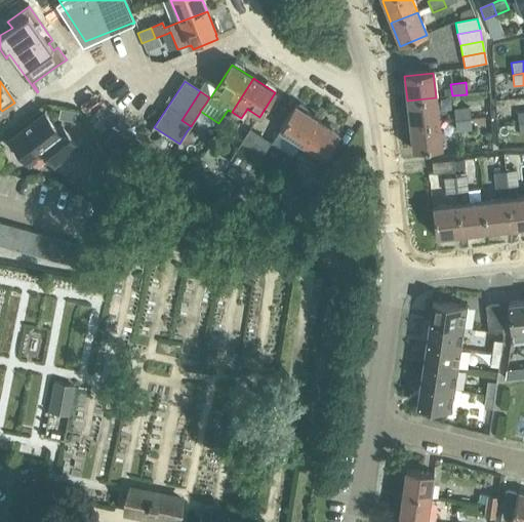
[(407,101),(409,126),(439,123),(436,97),(407,101)]
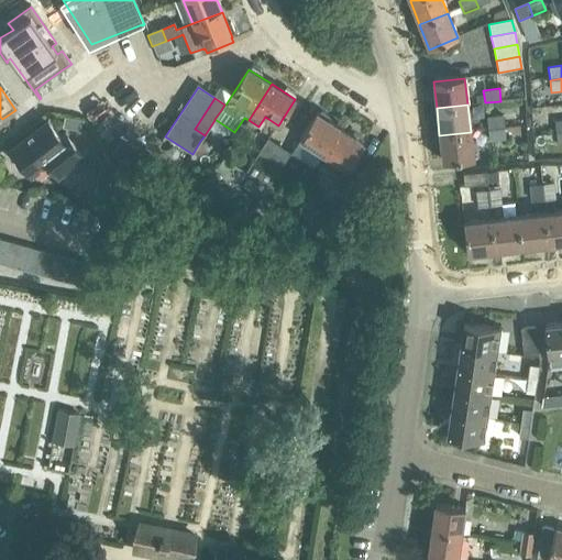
[(300,140),(323,154),(340,128),(317,113),(300,140)]
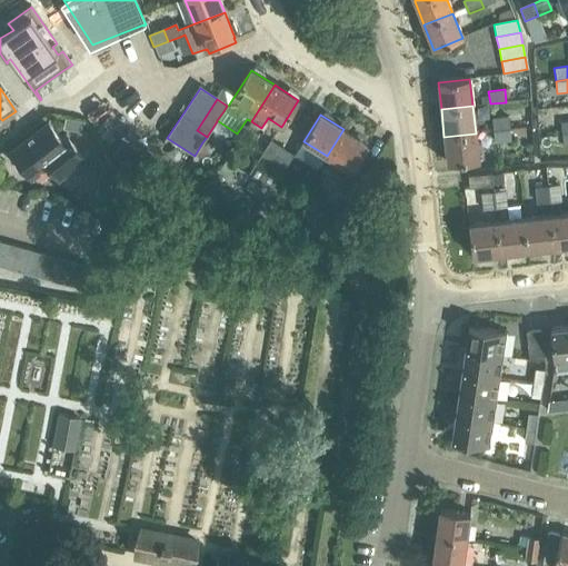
[(491,118),(492,131),(509,129),(507,117),(491,118)]
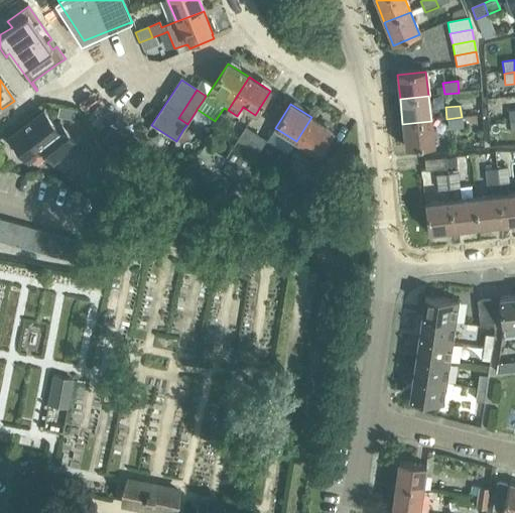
[(10,139),(29,162),(43,151),(53,164),(77,146),(59,124),(55,128),(43,113),(10,139)]
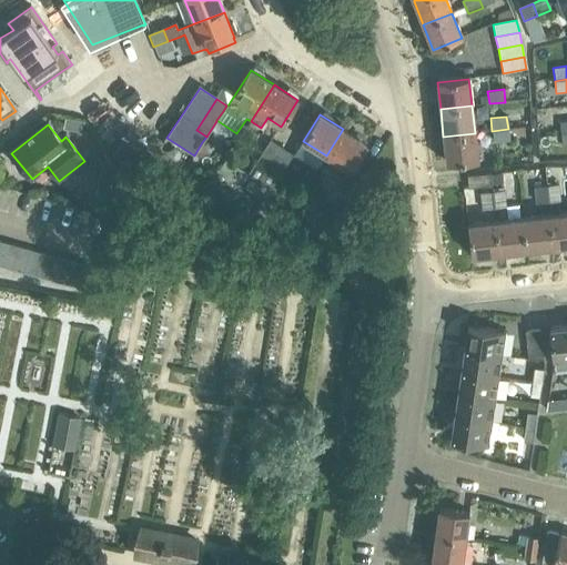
[(343,129),(326,155),(328,158),(324,164),(333,171),(338,163),(350,171),(367,145),(343,129)]
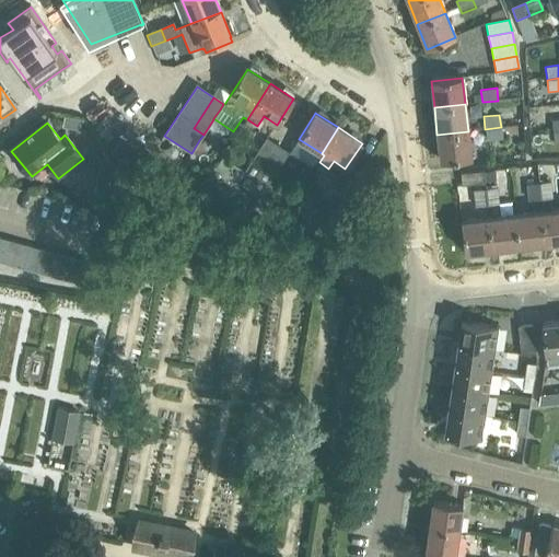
[(501,127),(485,129),(487,141),(502,140),(501,127)]
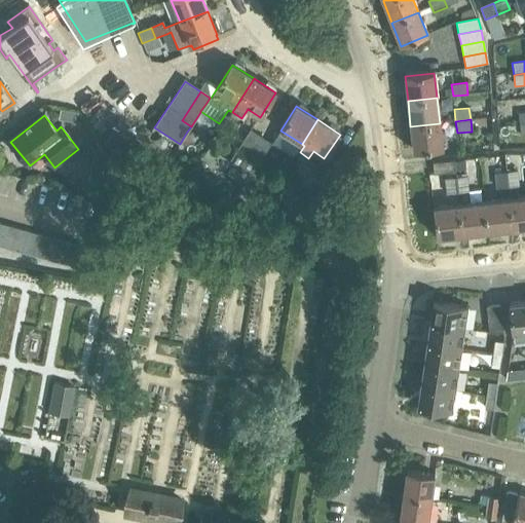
[(130,121),(121,135),(162,161),(172,148),(130,121)]
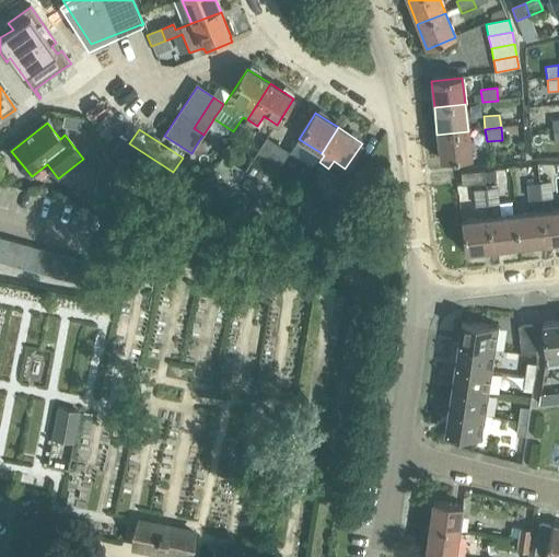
[(468,131),(437,135),(440,161),(470,158),(468,131)]
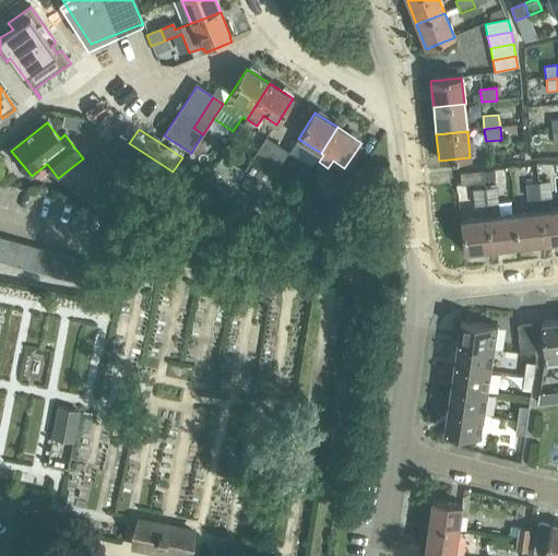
[(249,190),(277,144),(266,138),(245,172),(224,157),(217,168),(215,167),(200,190),(208,196),(212,188),(238,204),(246,192),(239,188),(240,185),(249,190)]
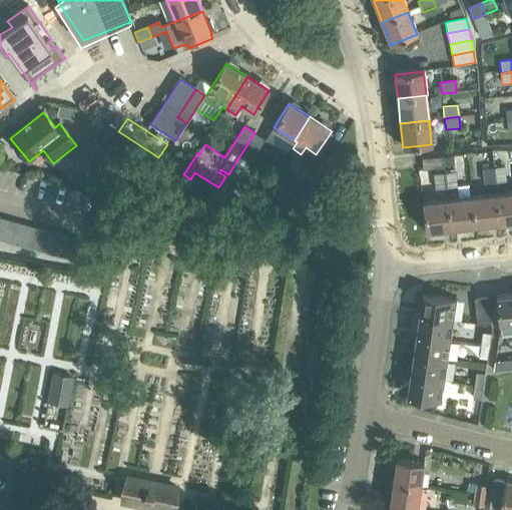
[(266,139),(254,132),(228,174),(238,181),(266,139)]
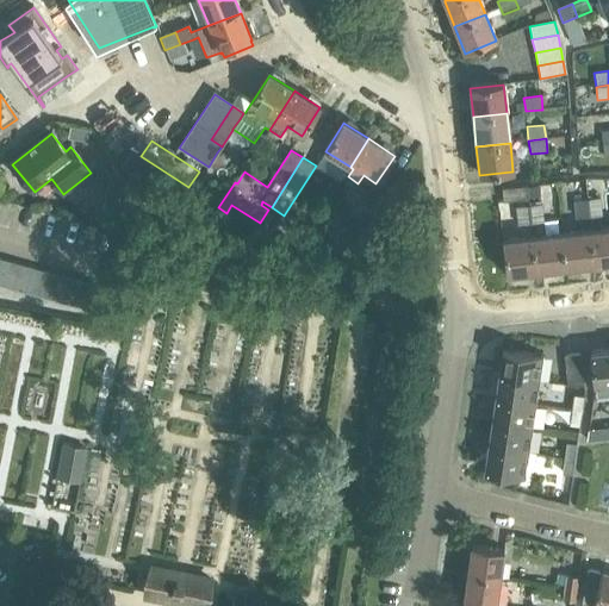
[(205,199),(205,200),(215,206),(215,205),(222,194),(212,187),(205,199)]
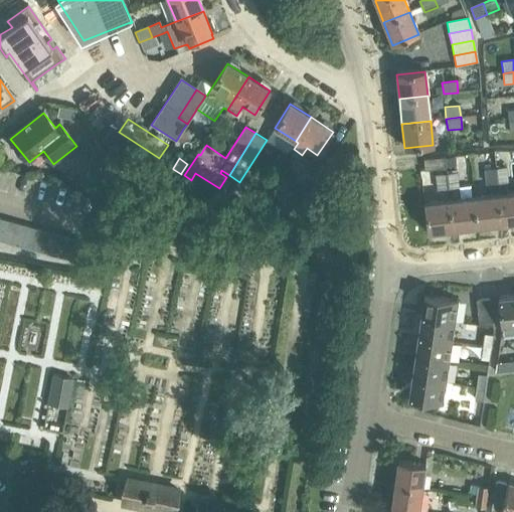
[(444,158),(423,160),(424,171),(446,169),(444,158)]
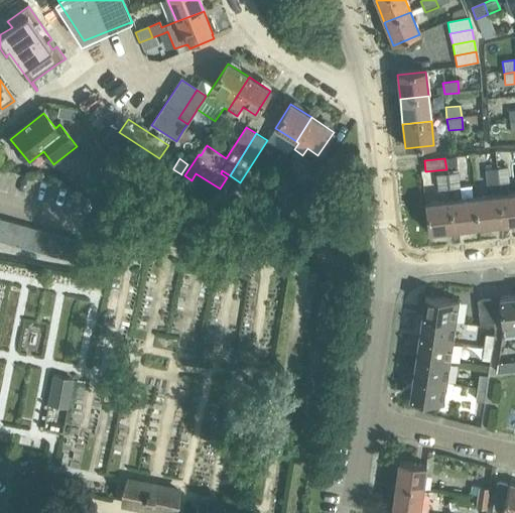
[(509,169),(497,170),(498,185),(510,183),(509,169)]
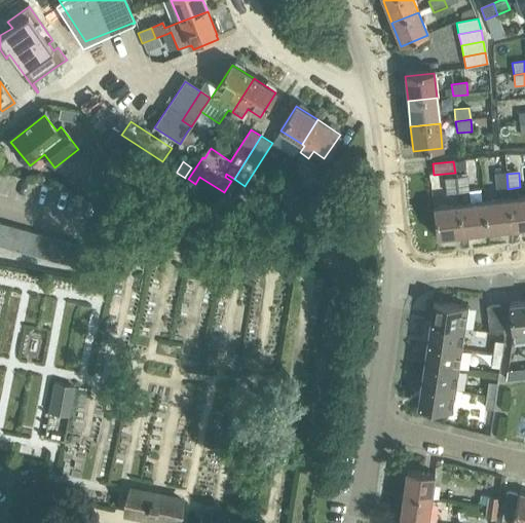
[(508,189),(507,174),(494,176),(496,190),(508,189)]
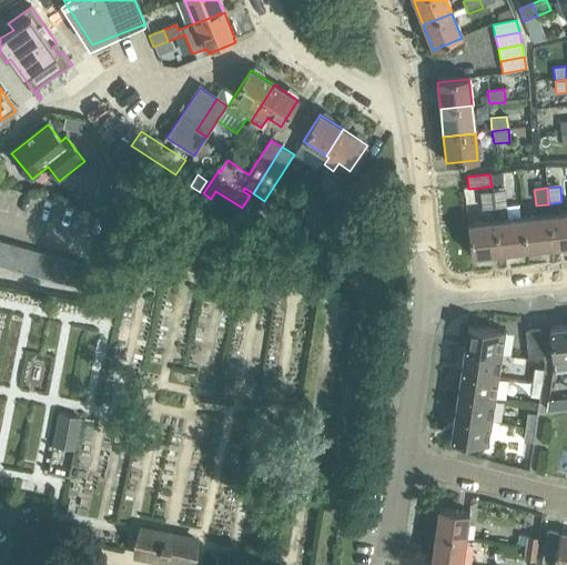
[(506,192),(493,193),(495,210),(507,208),(506,192)]
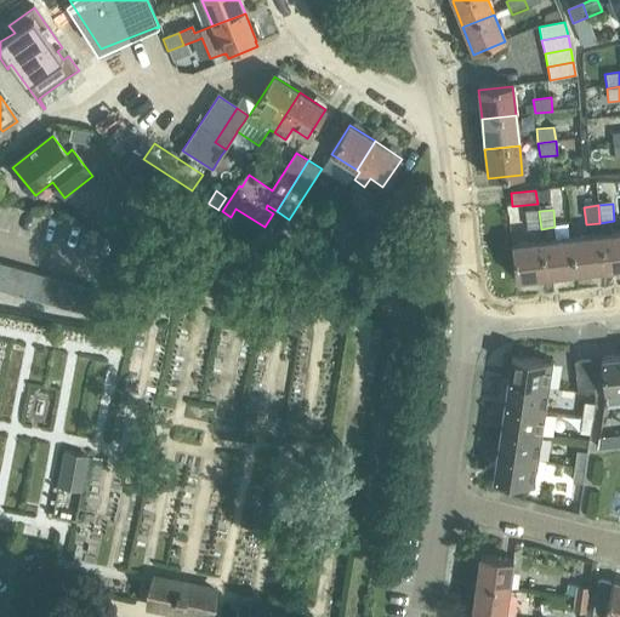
[(541,229),(539,211),(525,213),(527,230),(541,229)]
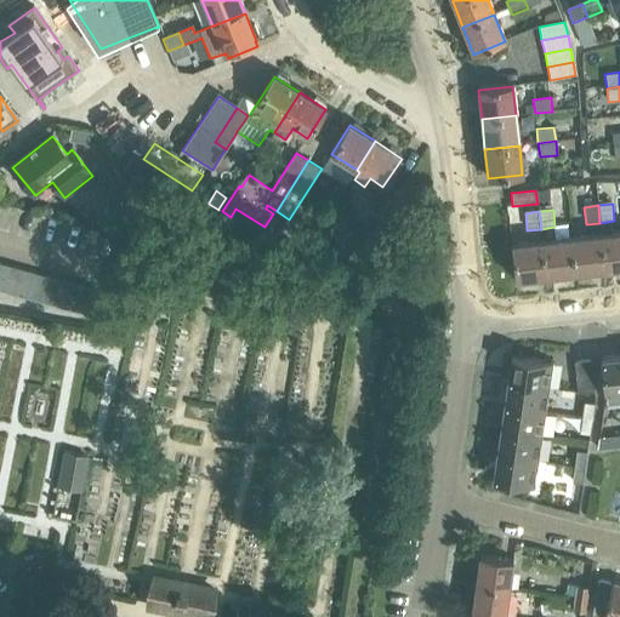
[(619,233),(602,235),(606,269),(619,268),(619,233)]
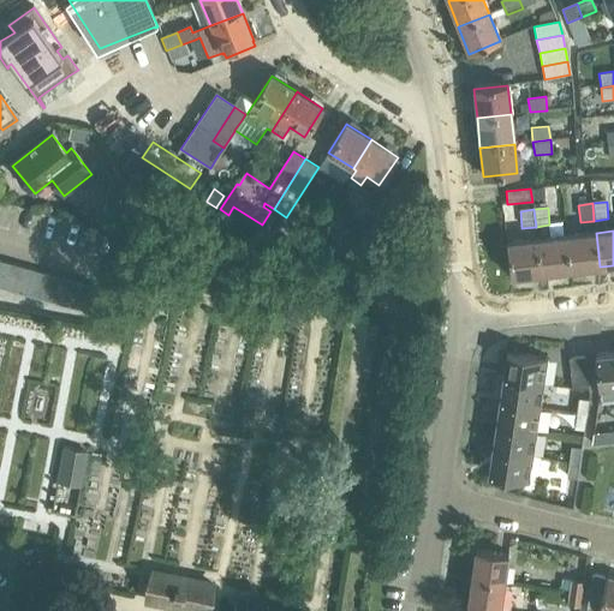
[(338,249),(349,256),(359,240),(347,232),(338,249)]
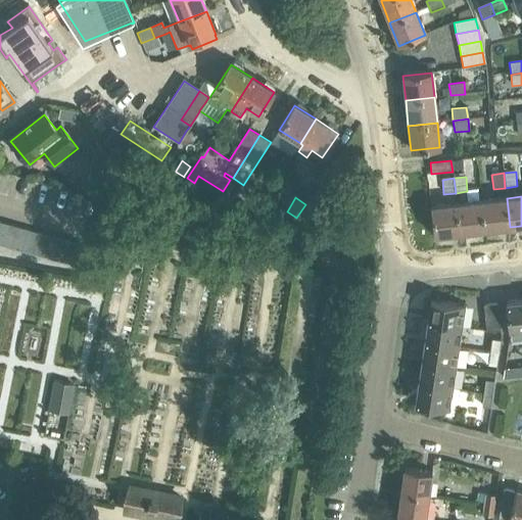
[(507,198),(481,201),(484,230),(510,227),(507,198)]
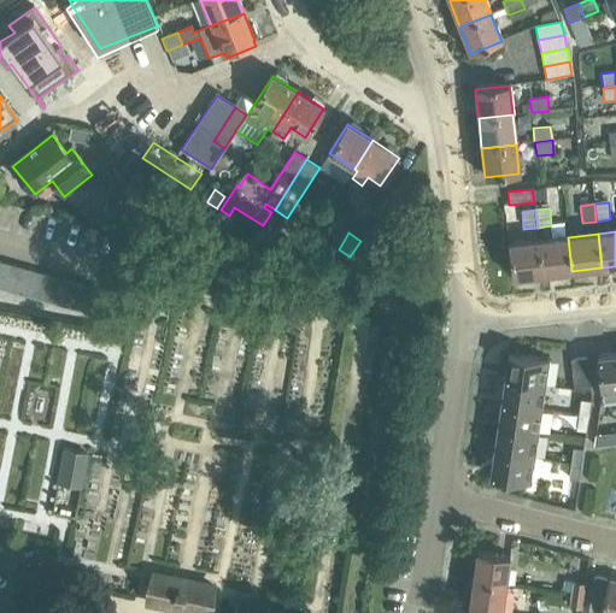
[(568,237),(539,240),(543,273),(572,271),(568,237)]
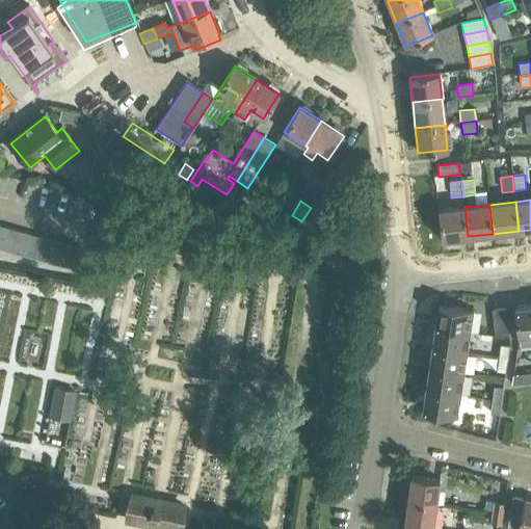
[(468,236),(465,207),(440,210),(443,239),(468,236)]
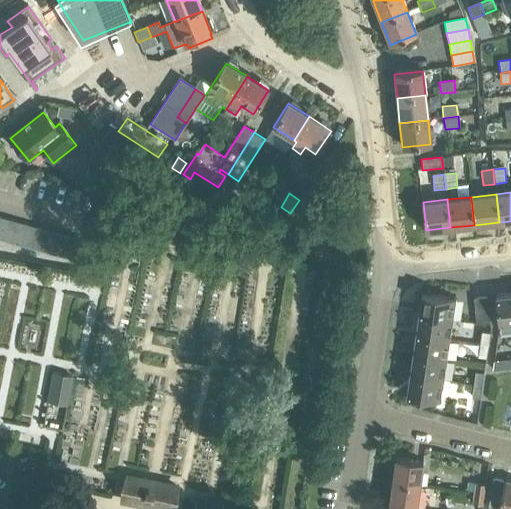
[(0,240),(7,243),(13,221),(0,218),(0,240)]
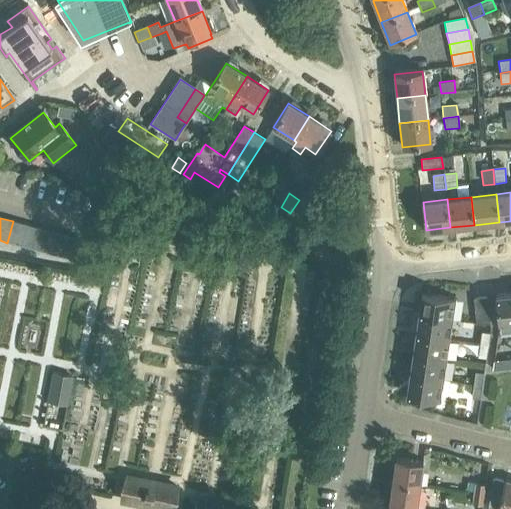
[(7,243),(21,247),(27,225),(13,221),(7,243)]
